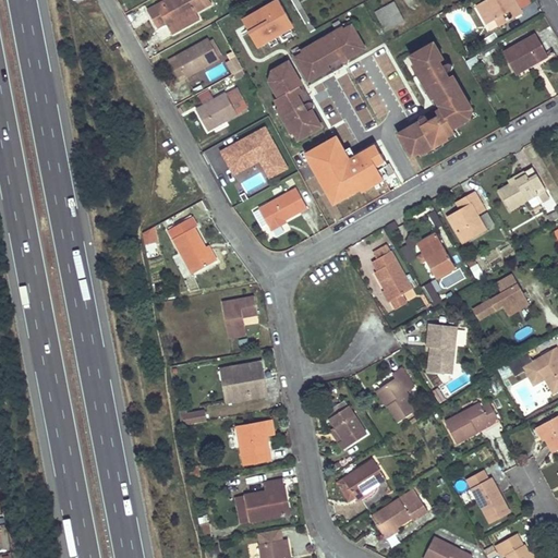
[(214,3),(210,0),(168,0),(149,11),(159,28),(168,23),(170,27),(197,12),(214,3)]
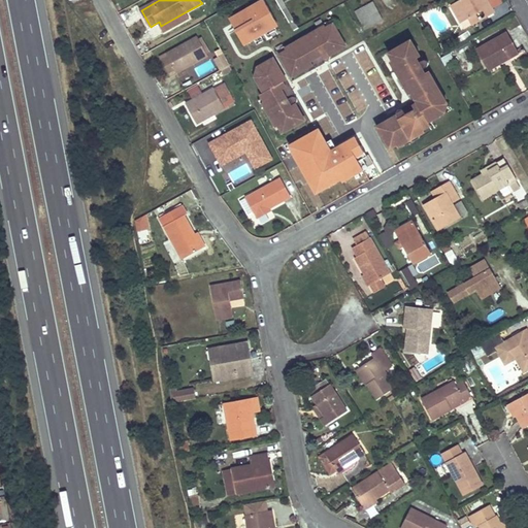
[(496,13),(489,0),(462,0),(453,5),(462,22),(469,19),(476,14),(479,13),(477,11),(479,10),(480,12),(485,9),(489,18),(496,13)]
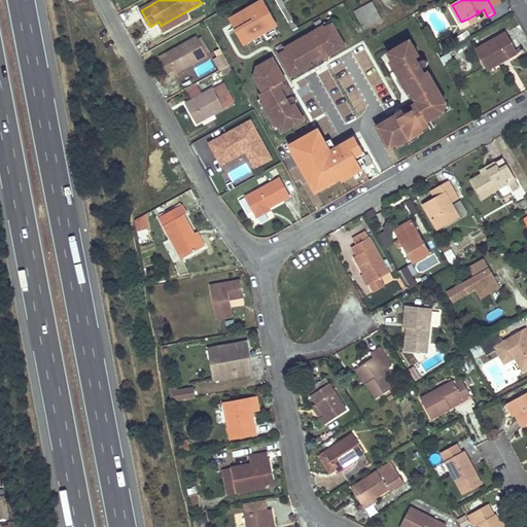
[(500,0),(489,0),(494,8),(502,4),(500,0)]
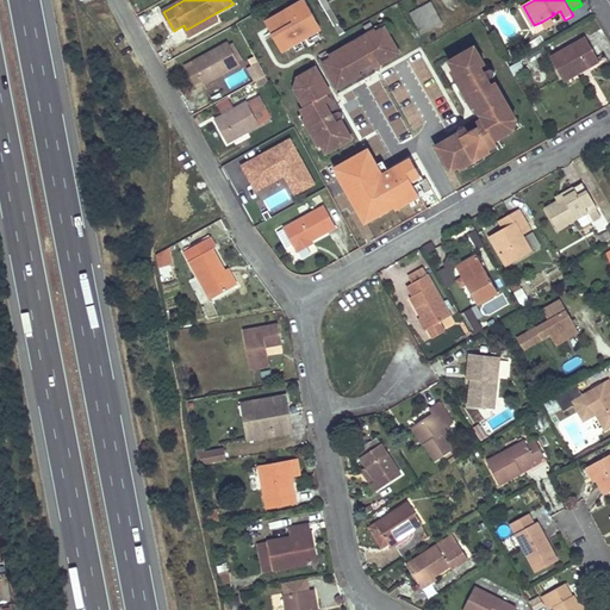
[(278,54),(322,39),(309,1),(265,17),(278,54)]
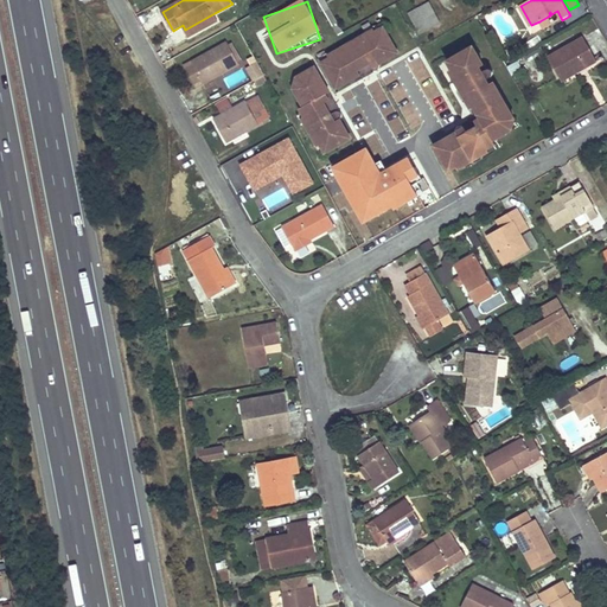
[(442,23),(430,1),(409,13),(421,36),(442,23)]
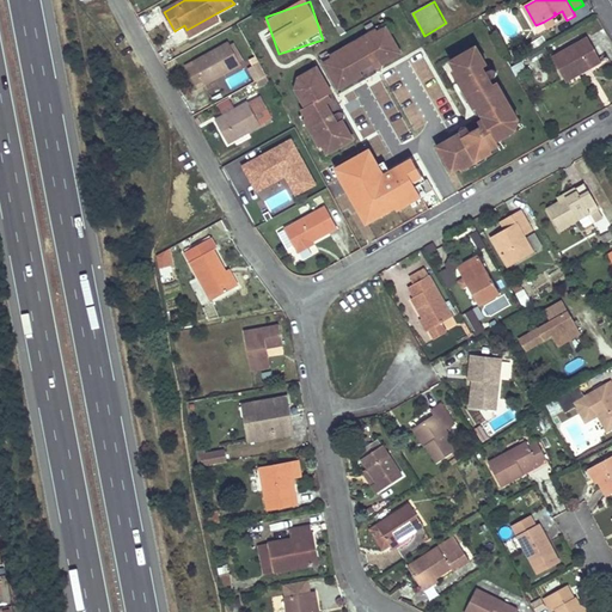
[(220,22),(216,13),(187,30),(190,38),(220,22)]
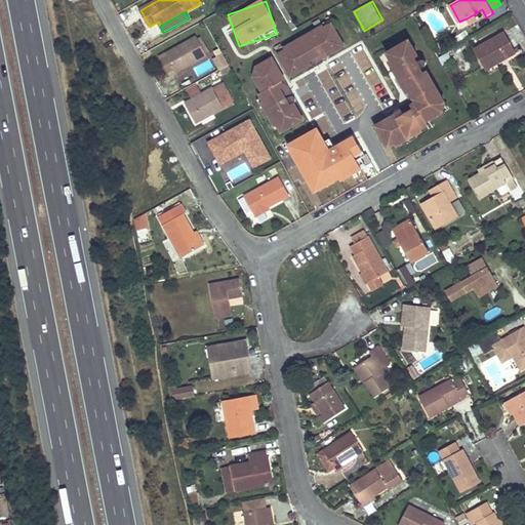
[(478,23),(474,14),(467,18),(471,27),(478,23)]
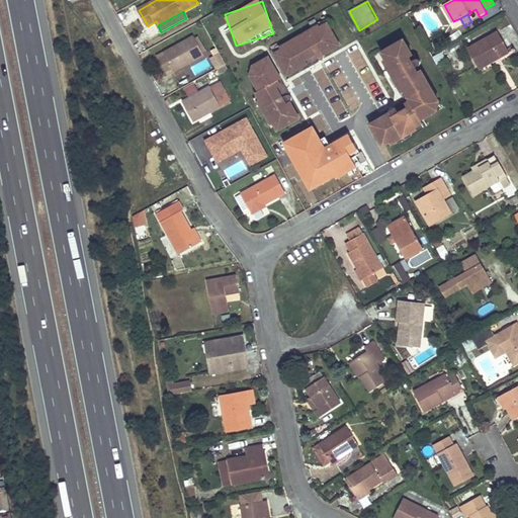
[(324,54),(339,45),(327,22),(320,26),(318,23),(309,29),(312,33),(306,37),(303,32),(293,38),(295,42),(290,46),(287,41),(278,47),(280,50),(273,53),(286,75),(301,66),(304,70),(310,67),(308,63),(317,58),(317,59),(318,60),(319,60),(320,61),(321,61),(322,60),(323,60),(324,59),(324,58),(324,57),(324,56),(324,55),(324,54)]
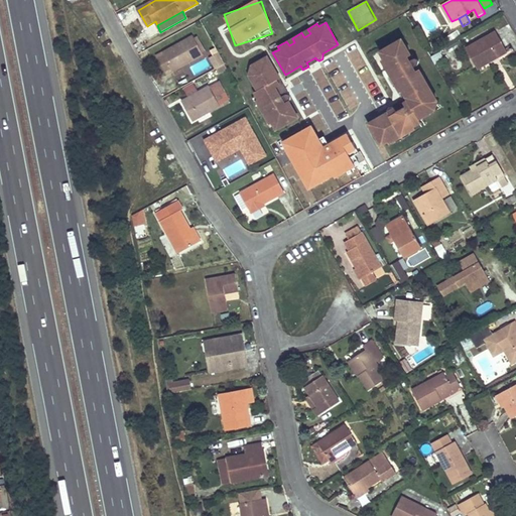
[(496,31),(467,48),(477,65),(497,53),(499,57),(508,51),(496,31)]
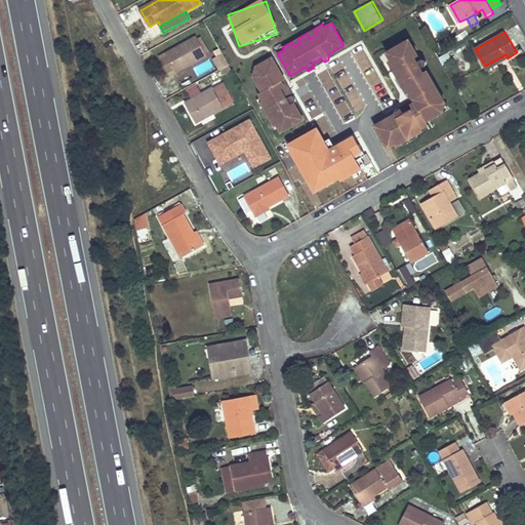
[(166,51),(159,55),(170,75),(177,71),(175,68),(190,61),(192,64),(208,54),(197,34),(166,51)]
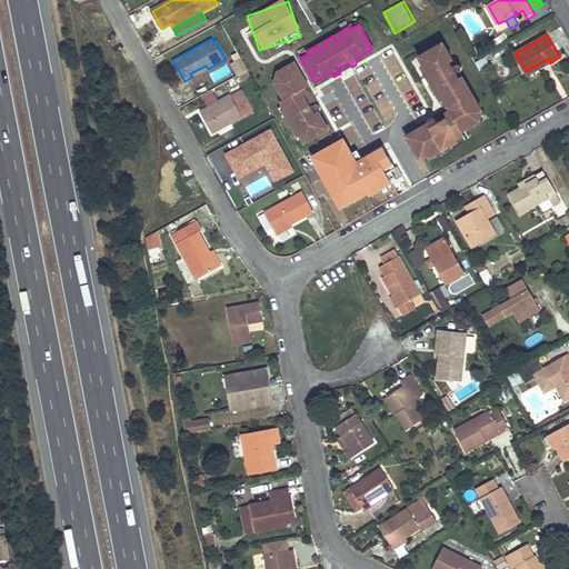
[(437,123),(435,118),(433,118),(432,117),(431,117),(430,117),(430,118),(429,118),(428,119),(428,120),(428,121),(428,122),(406,136),(420,160),(428,156),(429,159),(440,152),(438,150),(447,143),(449,148),(459,142),(457,139),(465,135),(463,132),(479,122),(473,113),(482,109),(460,72),(461,71),(462,71),(462,70),(462,69),(462,68),(462,67),(461,66),(460,66),(459,66),(458,66),(457,66),(443,43),(419,58),(423,65),(419,67),(426,77),(429,75),(439,91),(435,93),(440,102),(445,100),(450,109),(445,111),(448,118),(437,123)]
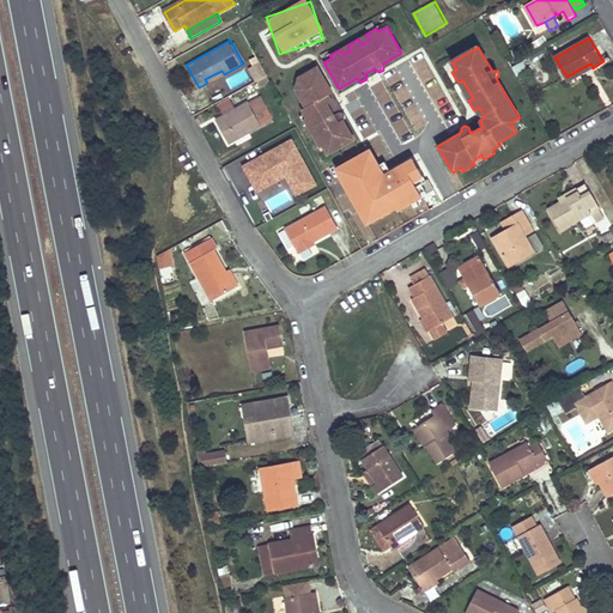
[(261,62),(250,68),(258,82),(268,76),(261,62)]
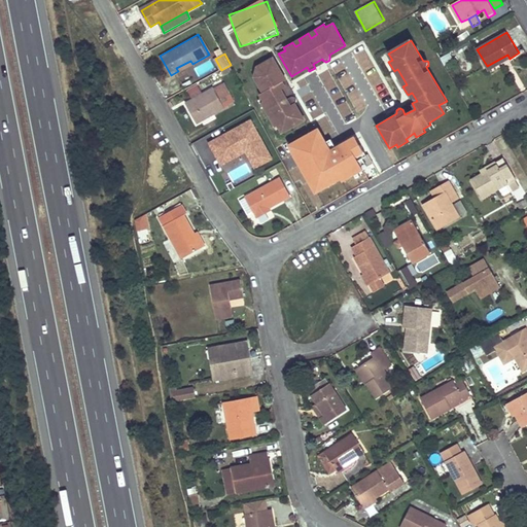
[(507,55),(487,66),(489,70),(510,59),(507,55)]
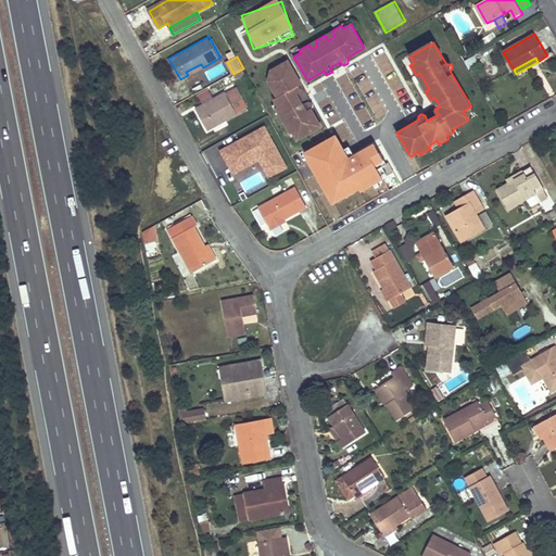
[(301,92),(304,90),(288,61),(273,70),(277,78),(268,84),(277,98),(274,100),(278,108),(276,109),(281,118),(286,115),(290,123),(286,126),(290,135),(293,134),(297,139),(320,126),(311,109),(312,109),(313,109),(314,108),(314,106),(314,105),(314,104),(314,103),(314,102),(313,101),(312,101),(311,100),(310,100),(307,102),(301,92)]
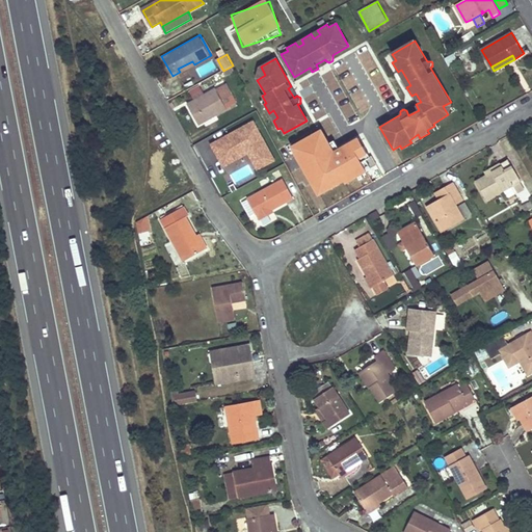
[(325,60),(325,59),(316,64),(318,69),(326,63),(327,62),(326,61),(325,60)]
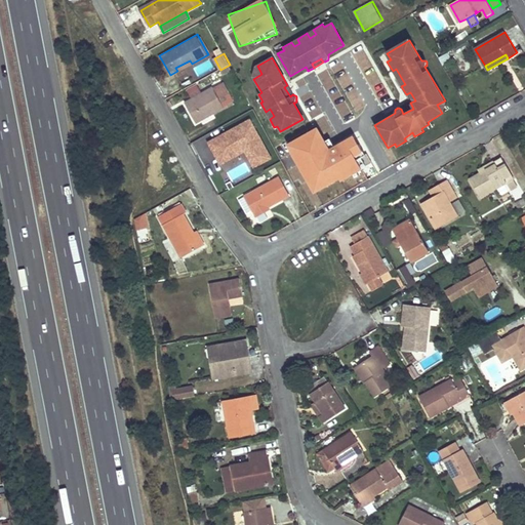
[(261,74),(257,66),(253,68),(252,76),(253,79),(261,74)]
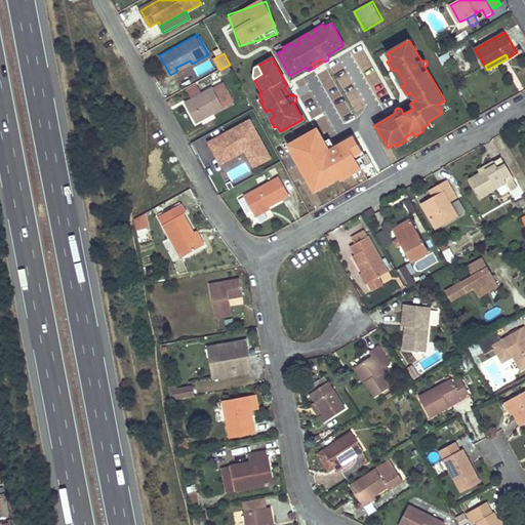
[(396,69),(393,71),(401,86),(405,84),(396,69)]
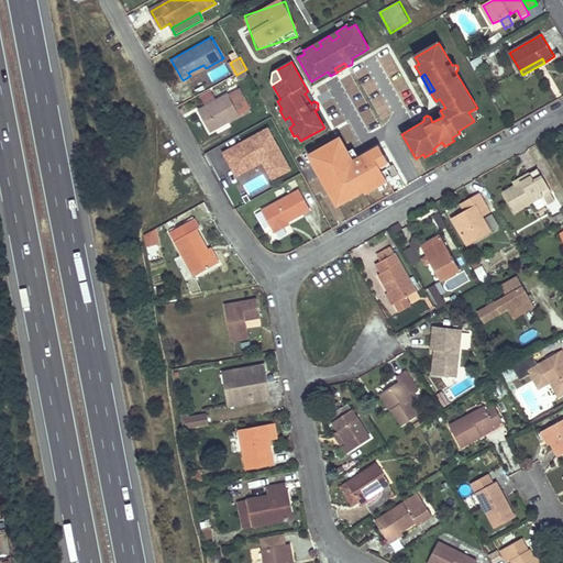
[(210,91),(200,97),(203,103),(213,98),(210,91)]
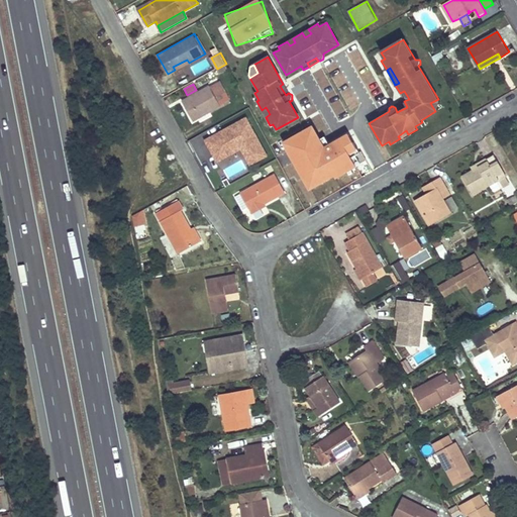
[(193,120),(220,105),(210,85),(182,100),(193,120)]
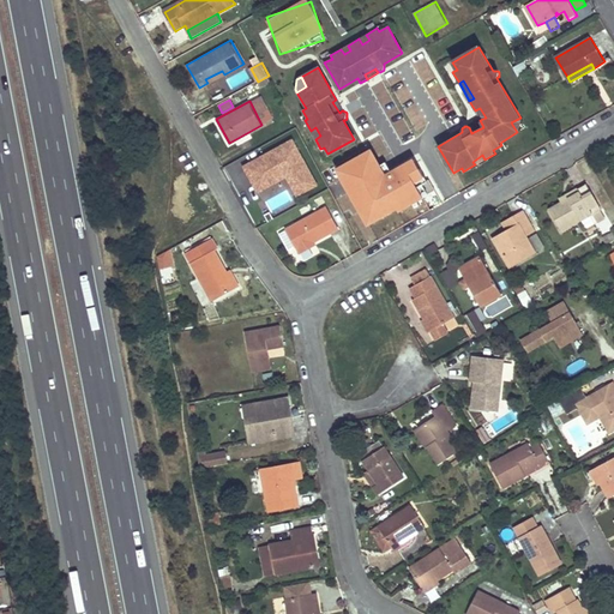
[(523,121),(521,118),(511,122),(517,132),(521,131),(522,126),(523,121)]
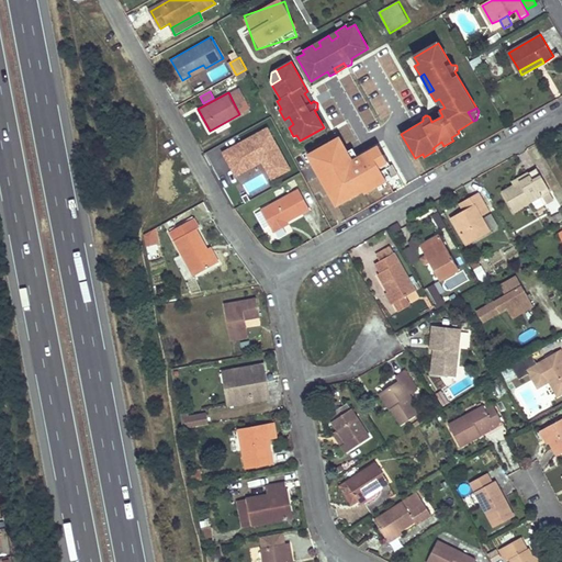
[(439,110),(429,116),(431,122),(442,116),(439,110)]
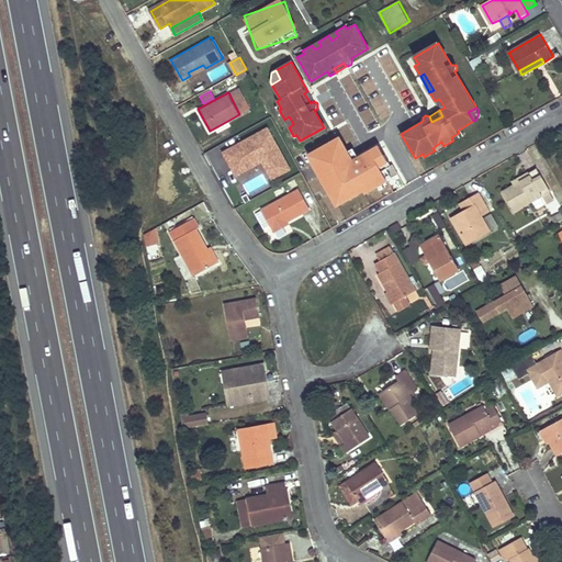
[(235,179),(262,166),(270,182),(291,172),(270,128),(222,152),(235,179)]
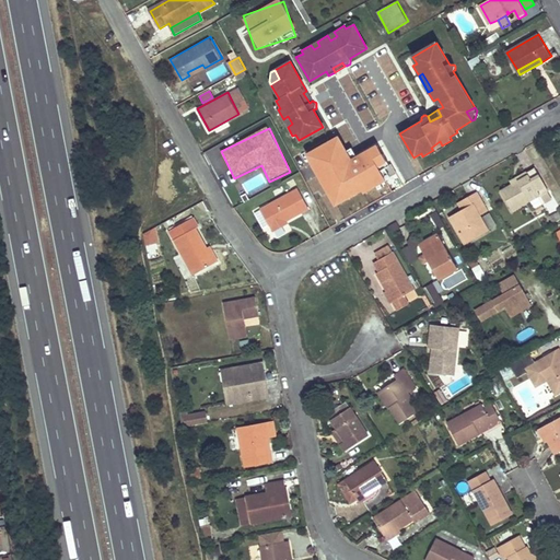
[(552,200),(535,167),(527,172),(531,177),(513,187),(512,185),(501,190),(513,211),(531,201),(535,210),(552,200)]
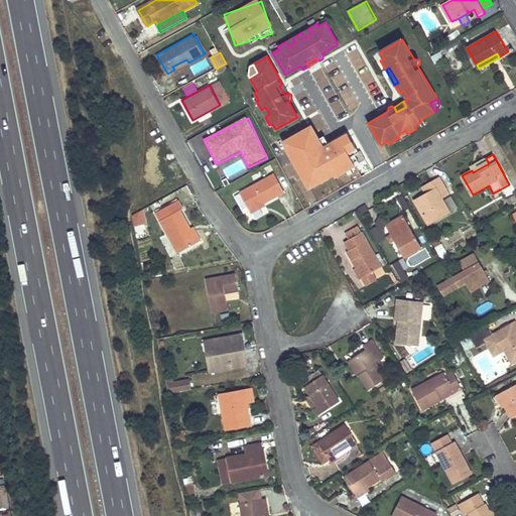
[(489,163),(486,158),(470,167),(472,170),(473,172),(489,163)]
